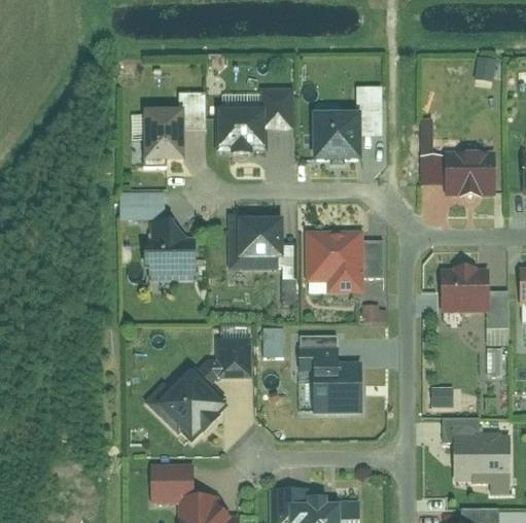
[(478,59),(476,81),(494,82),(496,61),(478,59)]
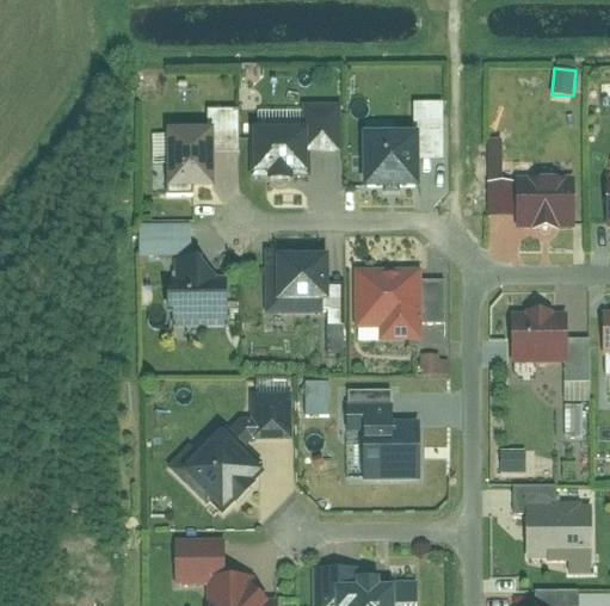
[(250,175),(308,174),(307,123),(248,124),(250,175)]
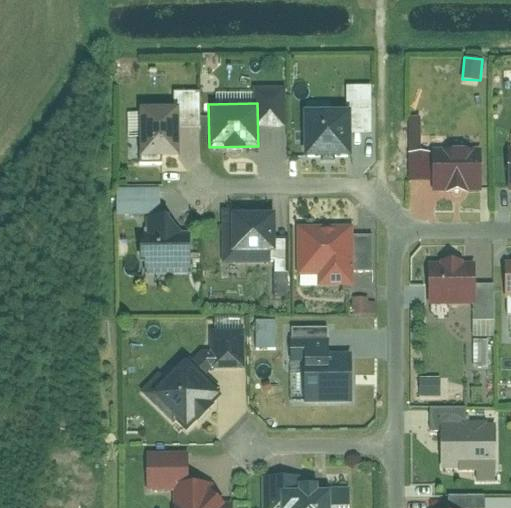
[(138,105),(139,154),(178,154),(177,105),(138,105)]
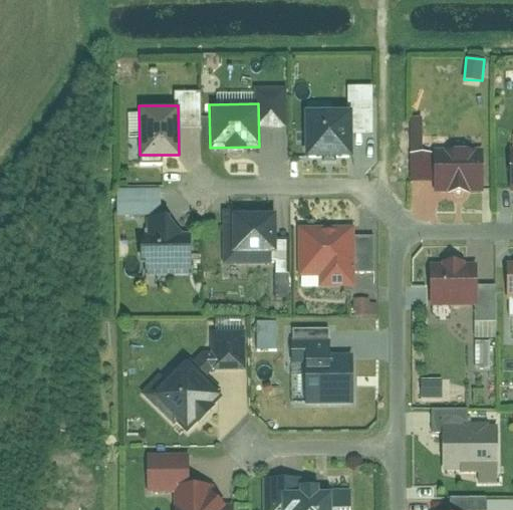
[(303,108),(303,155),(352,154),(351,107),(303,108)]
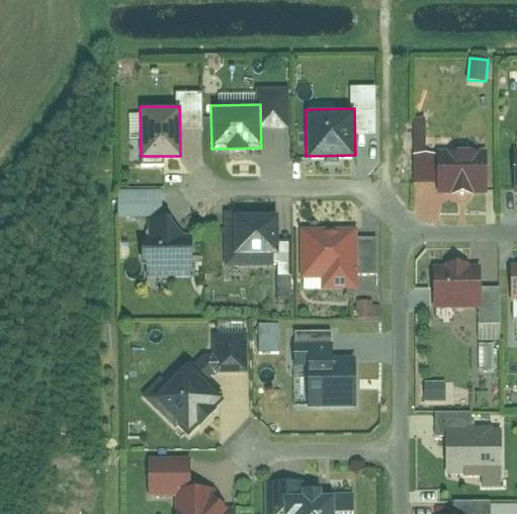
[(437,147),(437,193),(487,193),(487,147),(437,147)]
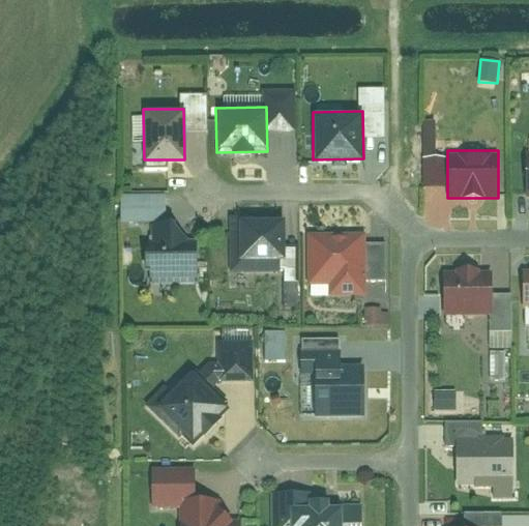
[(119,194),(120,222),(165,221),(165,193),(119,194)]
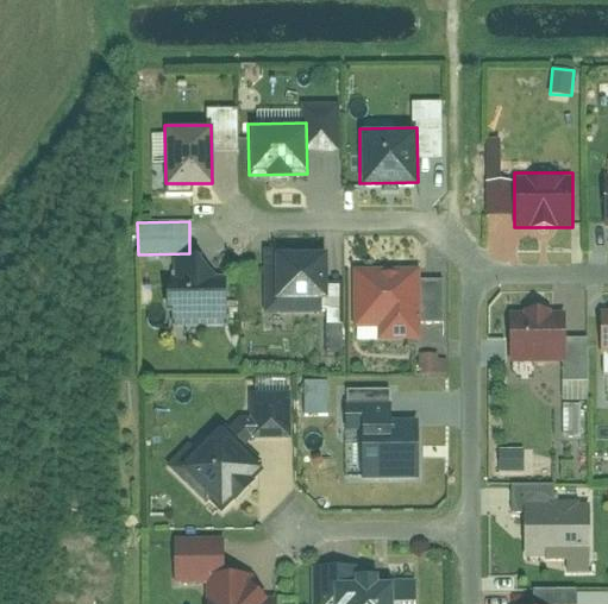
[(263,246),(263,312),(326,312),(325,246),(263,246)]
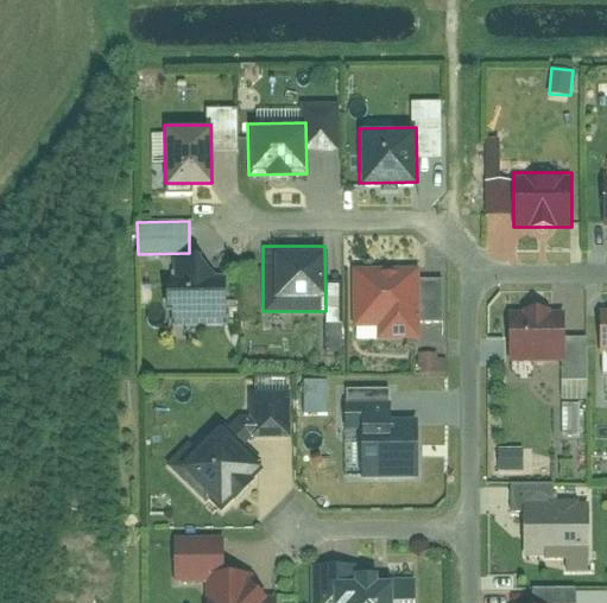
[(352,324),(377,324),(377,338),(419,338),(419,265),(351,265),(352,324)]
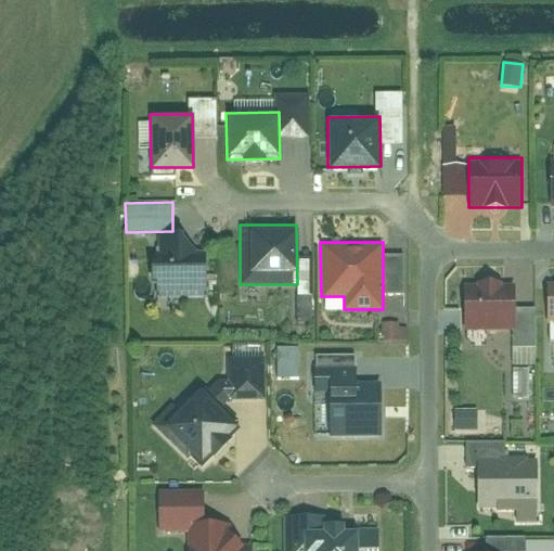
[(207,263),(150,263),(150,279),(156,279),(156,295),(207,295),(207,263)]
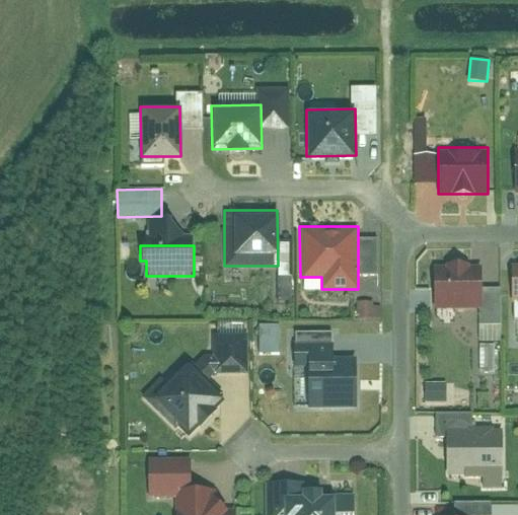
[(432,265),(432,307),(481,307),(481,265),(432,265)]
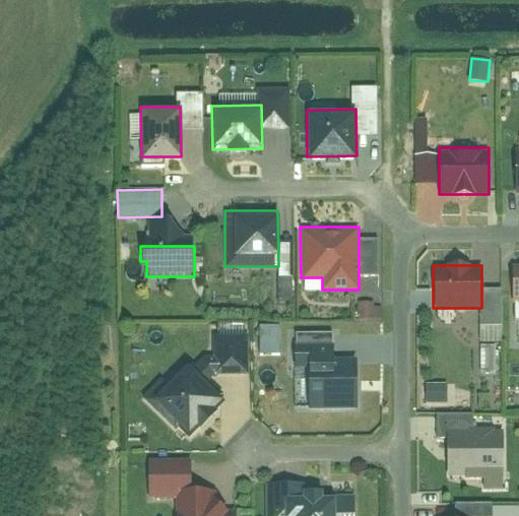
[(277,275),(278,301),(292,301),(292,275),(277,275)]
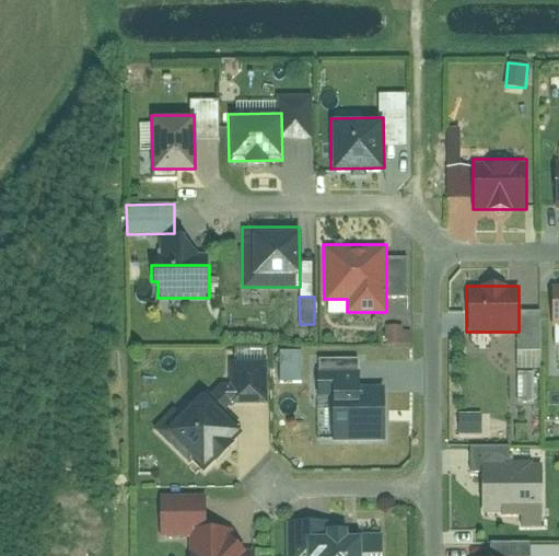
[(407,342),(407,329),(386,329),(386,343),(407,342)]
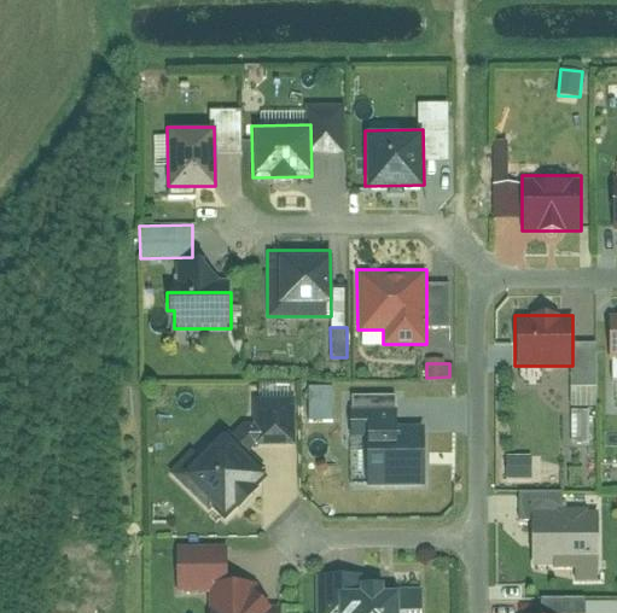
[(308,420),(333,419),(332,385),(307,386),(308,420)]
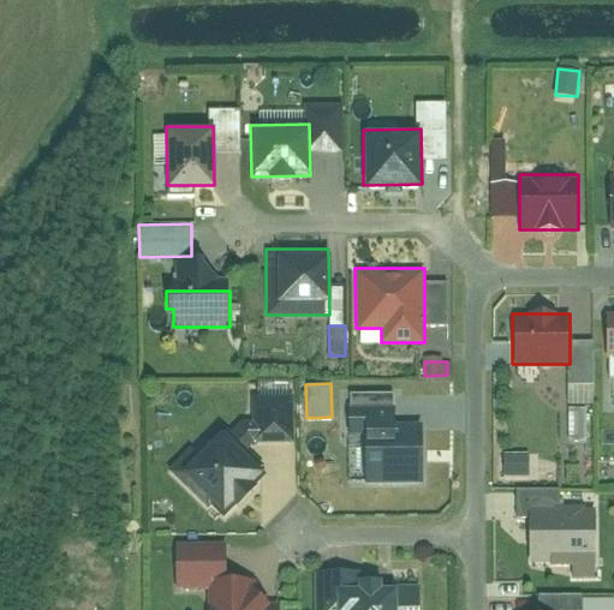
[(248,392),(249,441),(292,440),(291,390),(248,392)]
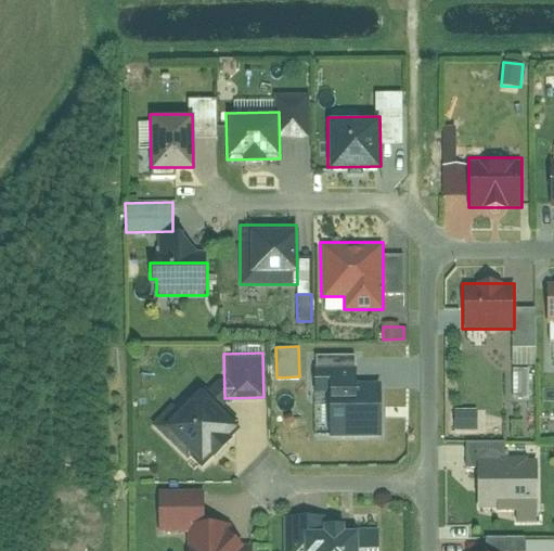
[(528,398),(529,368),(514,368),(513,398),(528,398)]
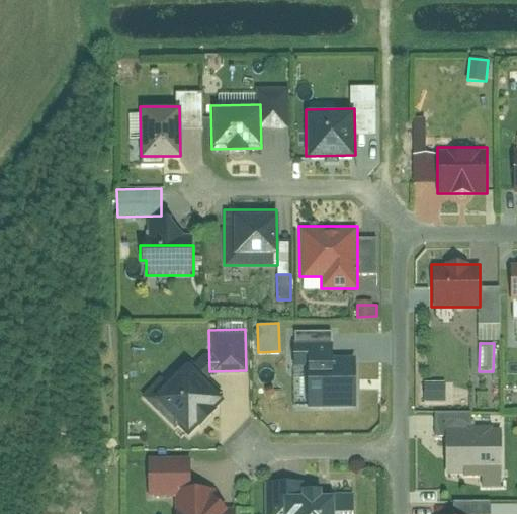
[(181,353),(141,395),(171,425),(175,421),(188,434),(226,397),(181,353)]
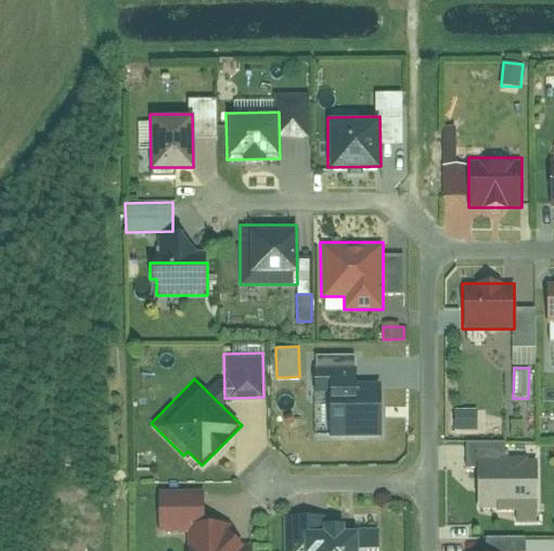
[(327,383),(327,435),(382,435),(382,382),(327,383)]
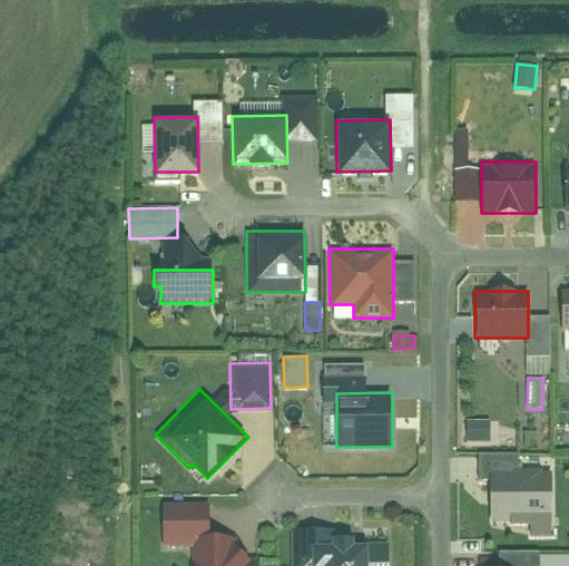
[(467,441),(490,441),(490,419),(467,419),(467,441)]
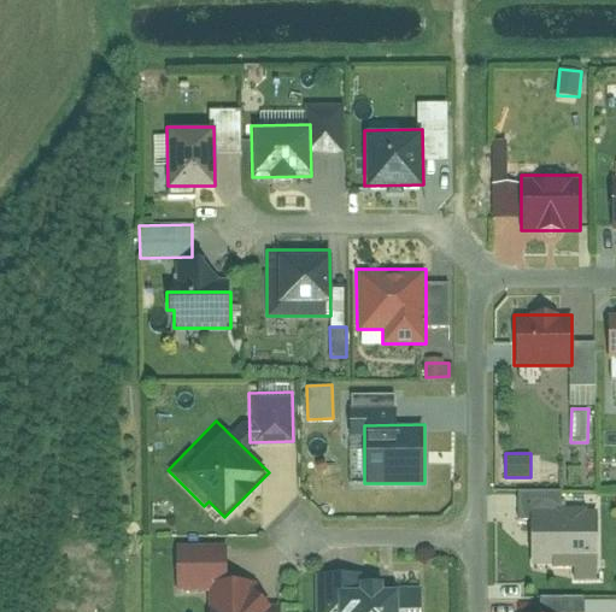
[(599,507),(532,508),(532,562),(550,562),(550,568),(569,568),(569,580),(599,580),(599,507)]
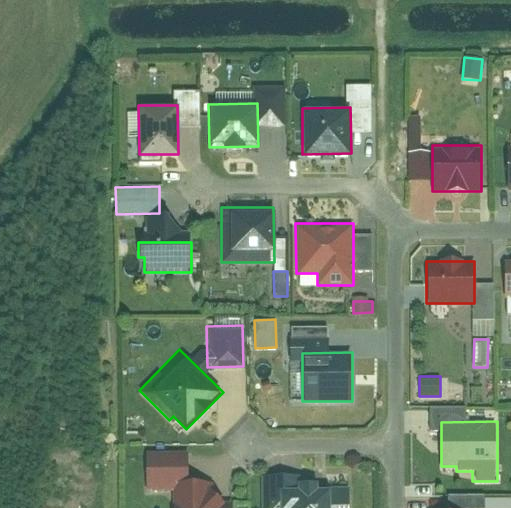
[(330,507),(331,486),(318,486),(318,479),(314,480),(314,473),(260,474),(260,507),(330,507)]
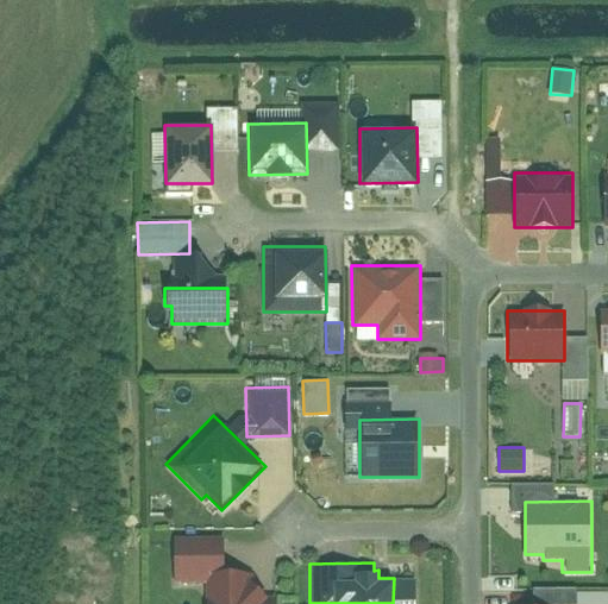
[(204,571),(204,603),(275,603),(275,595),(265,595),(248,578),(248,571),(204,571)]
